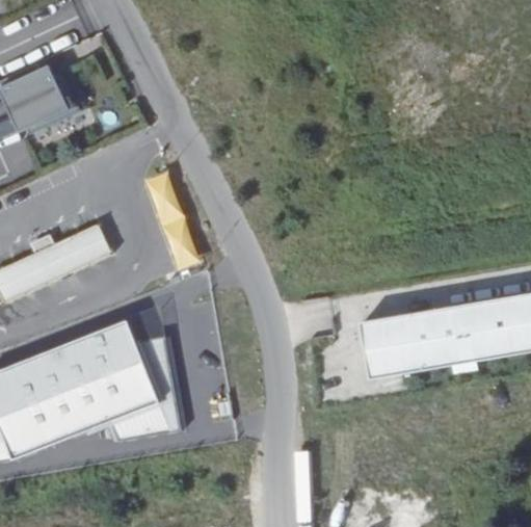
[(52,70),(10,90),(32,132),(73,110),(52,70)]
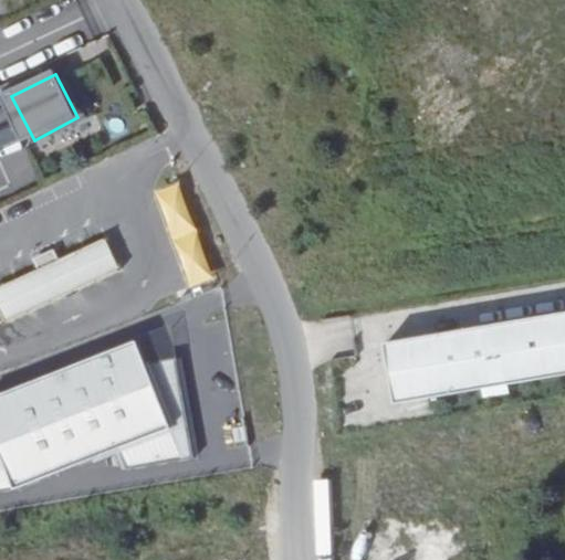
[(0,157),(6,171),(30,161),(20,137),(0,145),(0,157)]
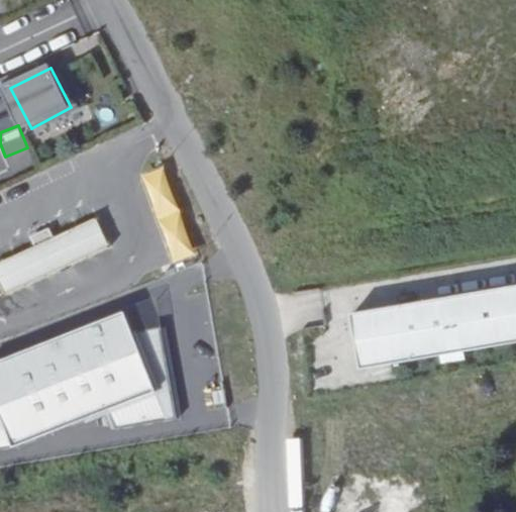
[(50,233),(63,264),(107,246),(95,215),(50,233)]
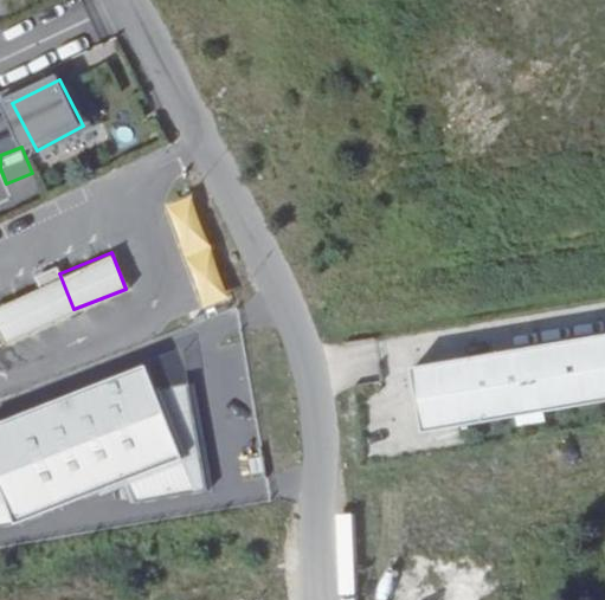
[(51,317),(73,309),(59,273),(55,263),(33,271),(37,282),(51,317)]
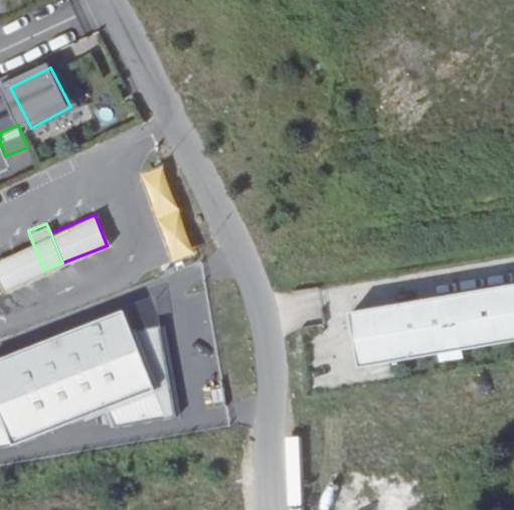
[(0,288),(43,270),(31,239),(0,251),(0,288)]
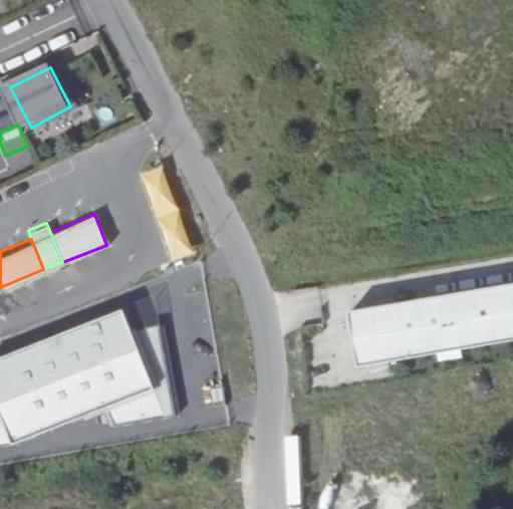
[(353,367),(368,364),(512,339),(512,282),(343,312),(353,367)]
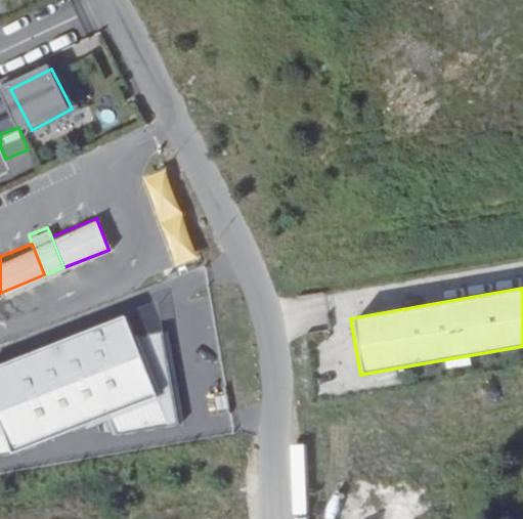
[(159,333),(154,303),(127,313),(131,338),(159,333)]
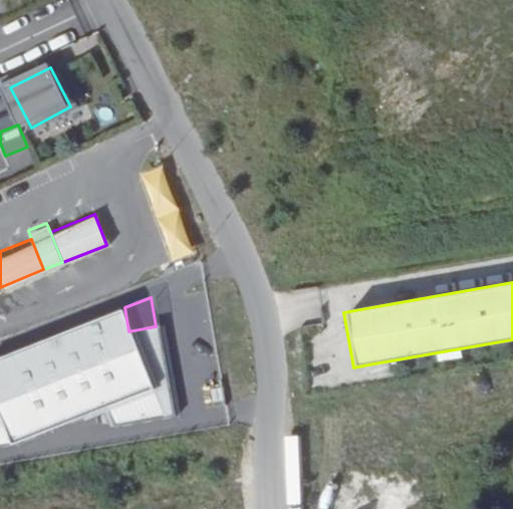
[(172,418),(156,326),(129,331),(124,307),(0,356),(0,448),(9,446),(101,410),(109,429),(172,418)]
